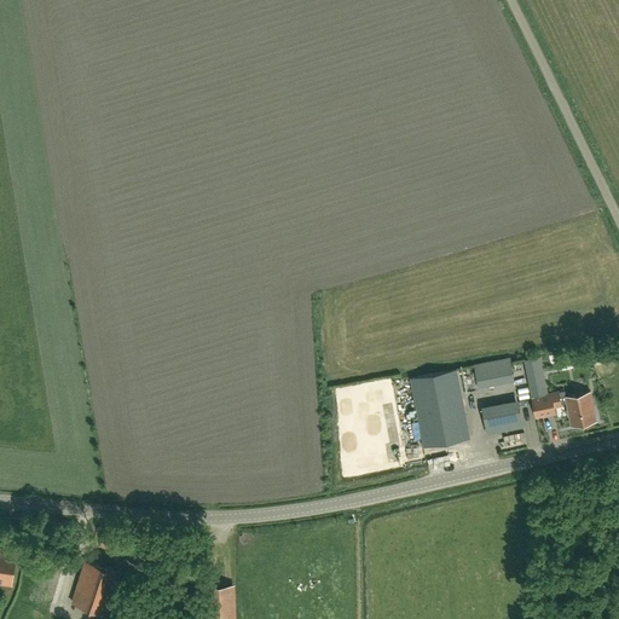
[(594,362),(607,359),(605,348),(591,351),(594,362)]
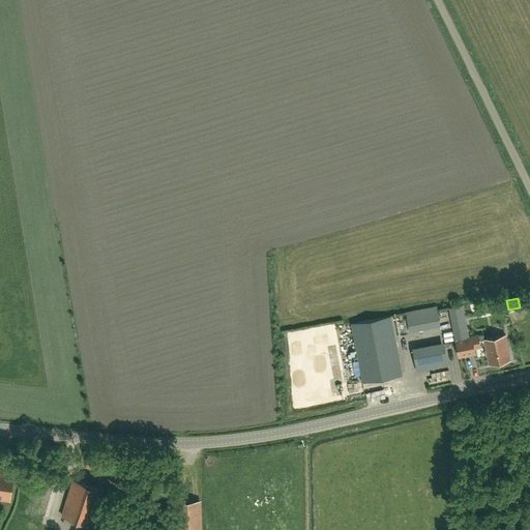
[(489,364),(496,362),(497,364),(503,363),(503,361),(510,360),(505,334),(483,340),(482,334),(478,335),(478,334),(469,336),(468,330),(463,304),(448,307),(453,332),(454,340),(455,340),(460,357),(476,354),(474,348),(480,346),(480,345),(484,345),(489,364)]
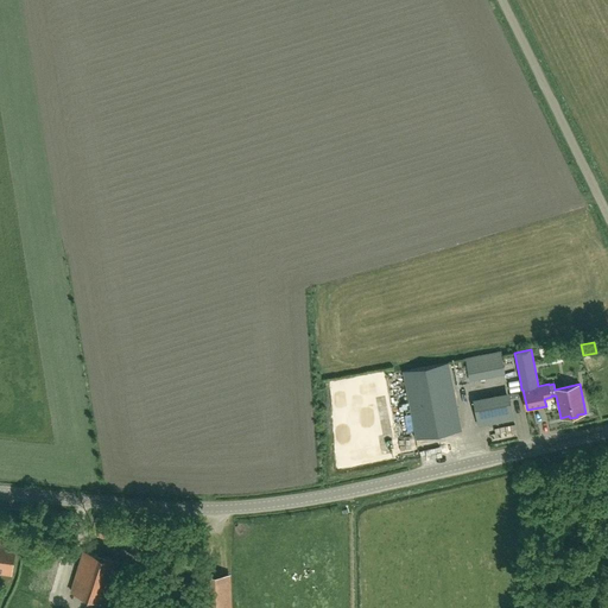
[(469,381),(506,374),(501,350),(466,358),(469,381)]
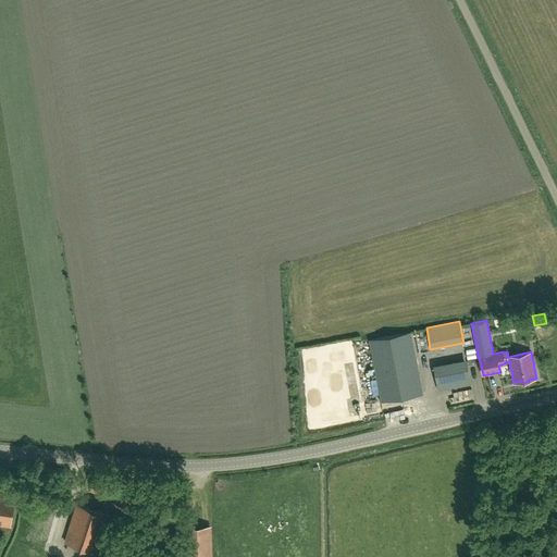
[(422,393),(411,332),(369,339),(381,401),(422,393)]
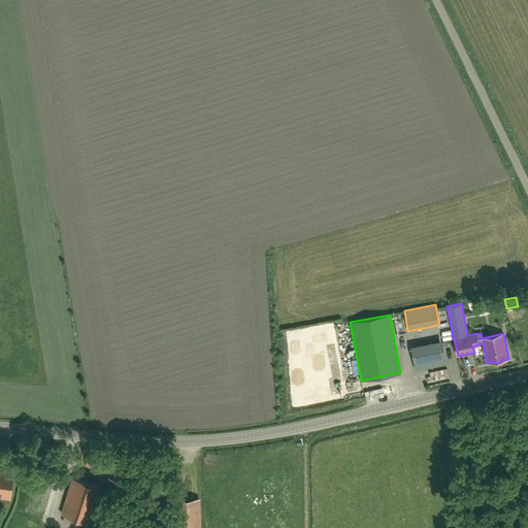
[(443,345),(413,352),(416,369),(447,363),(443,345)]
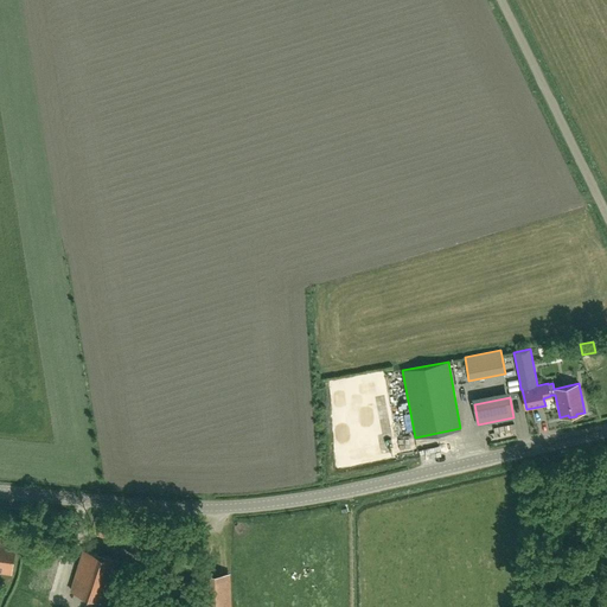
[(408,413),(402,414),(406,429),(413,428),(408,413)]
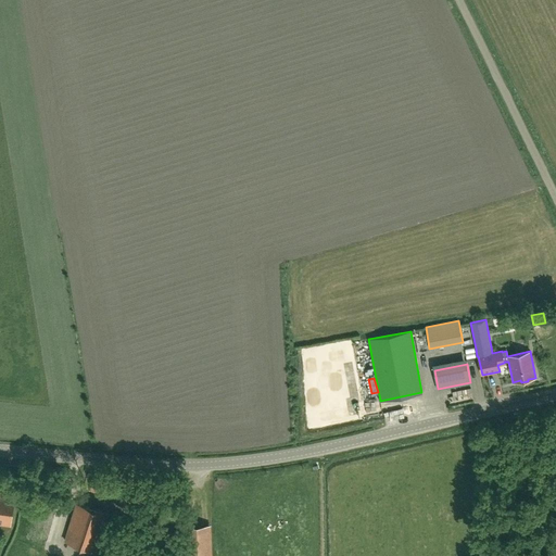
[(244,479),(234,479),(235,494),(245,493),(244,479)]
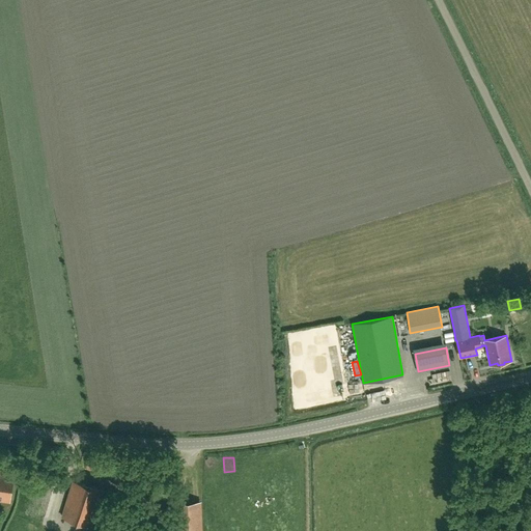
[(196,467),(210,467),(211,458),(197,458),(196,467)]
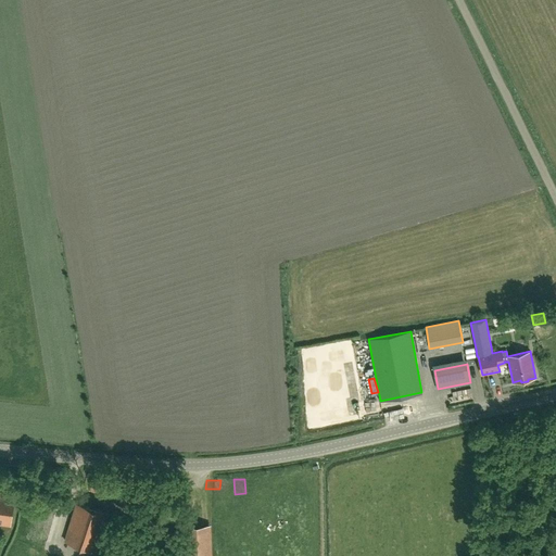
[(15,494),(0,492),(0,523),(11,526),(15,494)]
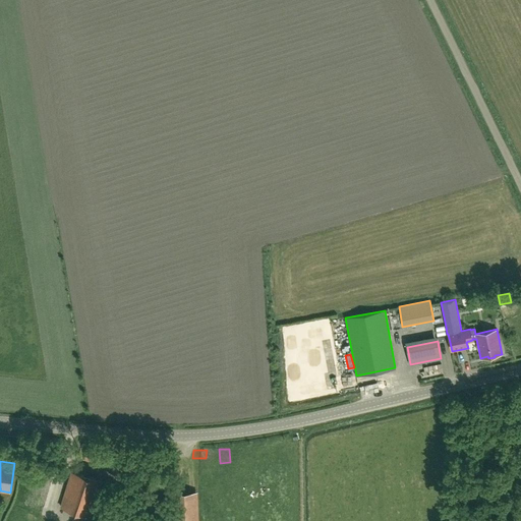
[(31,500),(46,504),(56,465),(41,461),(31,500)]
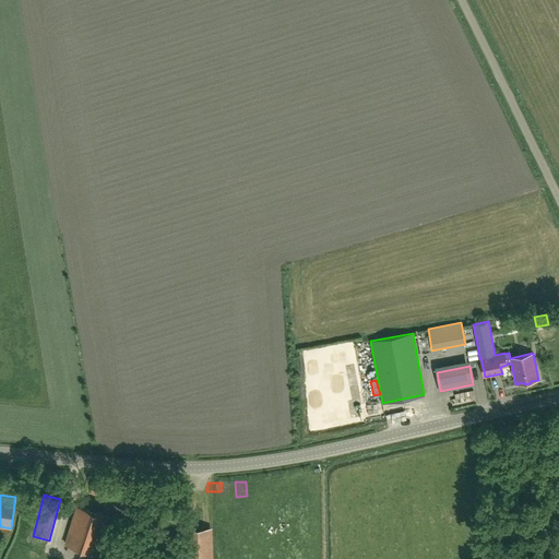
[(76,507),(66,544),(98,554),(109,516),(76,507)]
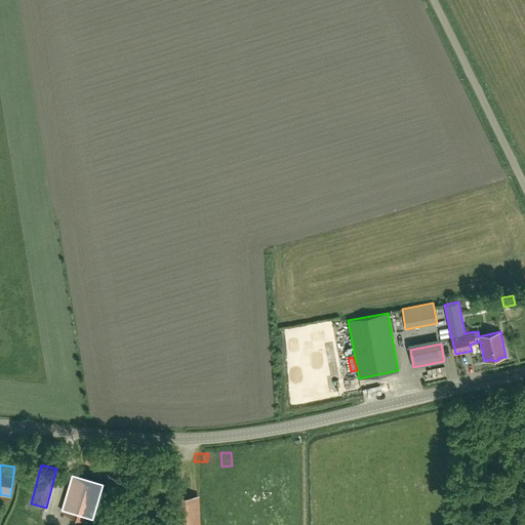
[(170,496),(170,524),(200,524),(200,495),(170,496)]
